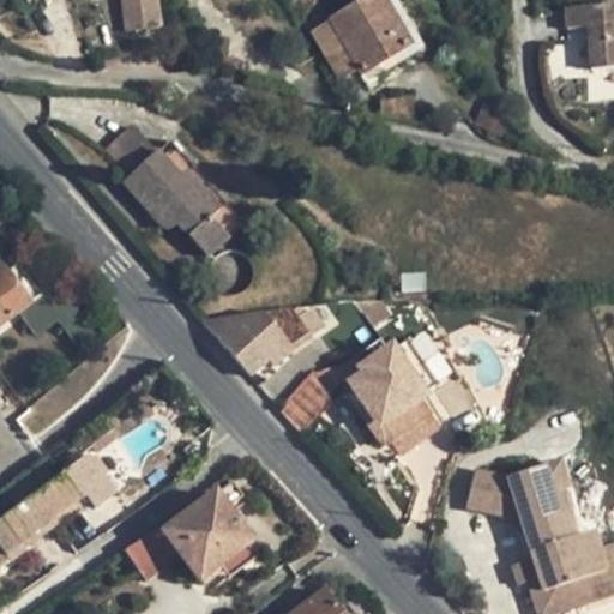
[(120,0),(126,34),(161,29),(156,0),(120,0)]
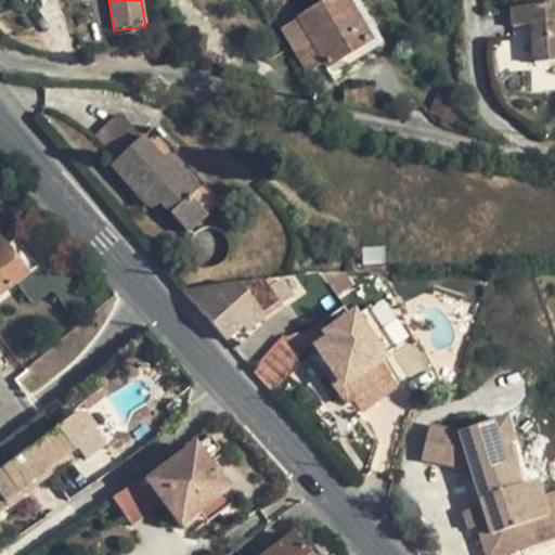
[(286,0),(265,0),(262,2),(278,26),(296,15),(286,0)]
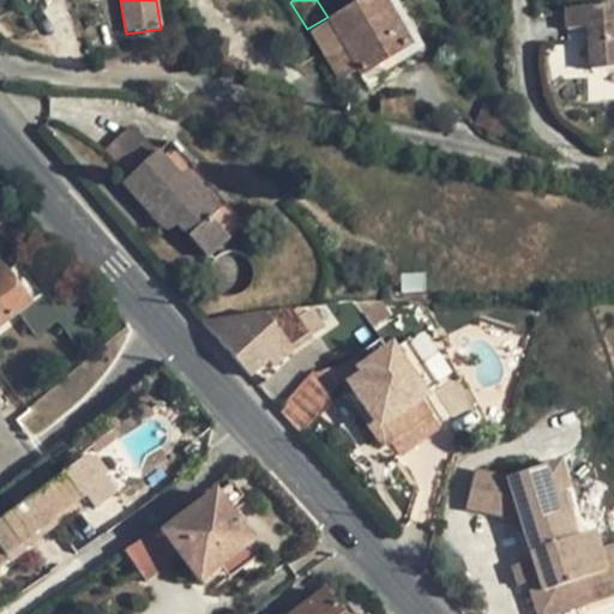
[(410,48),(381,0),(366,0),(311,32),(341,83),(357,72),(361,77),(410,48)]
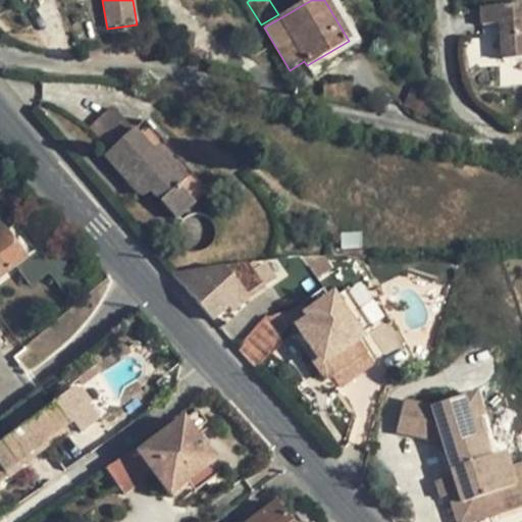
[(521,5),(478,10),(480,28),(498,25),(501,61),(521,59),(521,5)]
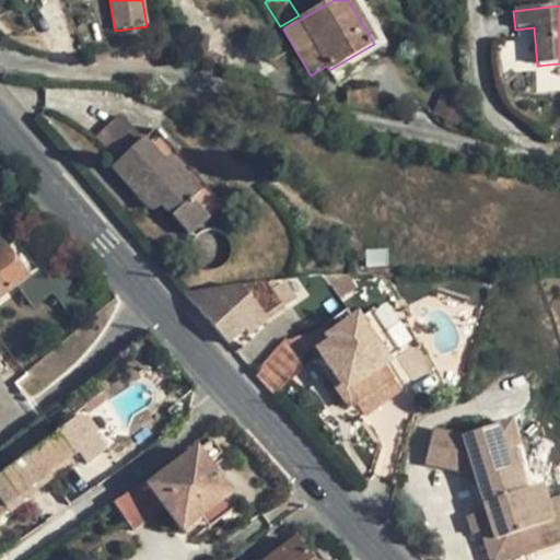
[(377,104),(375,88),(345,92),(347,107),(377,104)]
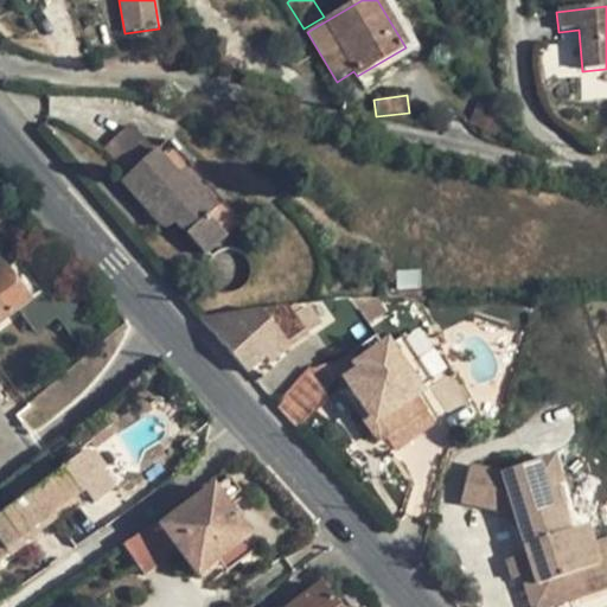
[(126,177),(120,183),(159,227),(164,229),(171,227),(174,224),(204,257),(227,237),(225,236),(240,223),(189,165),(176,177),(154,152),(131,126),(103,151),(126,177)]
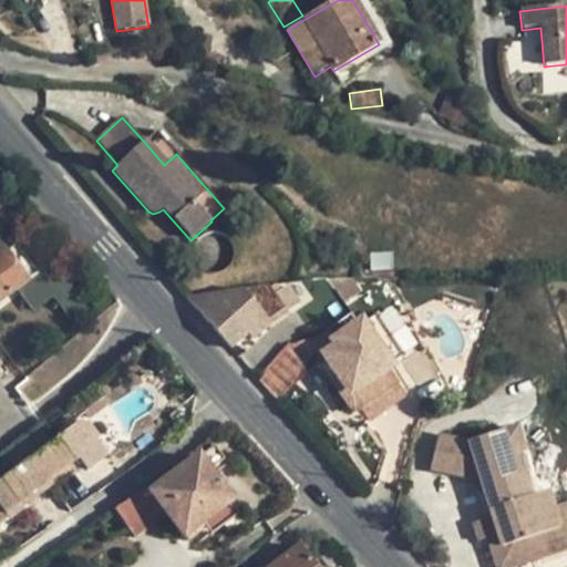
[(164,165),(176,154),(155,132),(144,142),(164,165)]
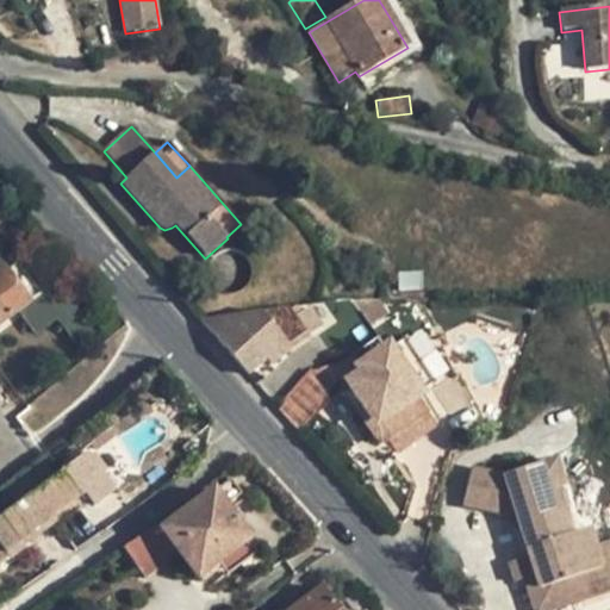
[(0,324),(39,296),(17,265),(0,277),(0,324)]
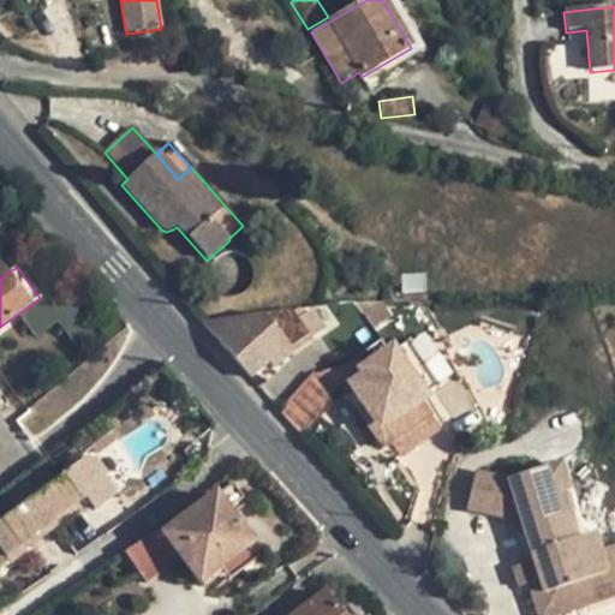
[(354,304),(374,330),(392,318),(382,304),(354,304)]
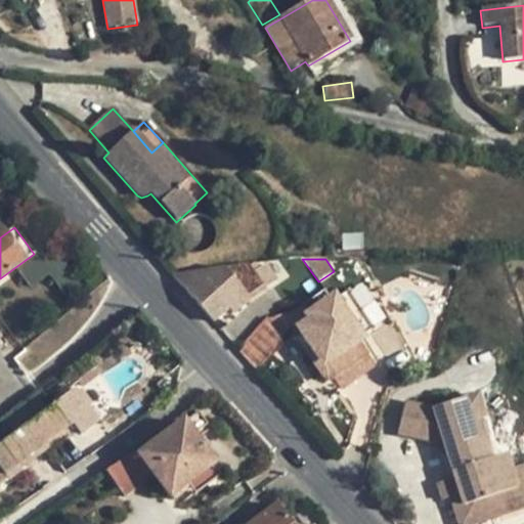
[(249,264),(170,274),(214,322),(229,309),(234,315),(250,301),(276,282),(264,265),(254,272),(249,264)]
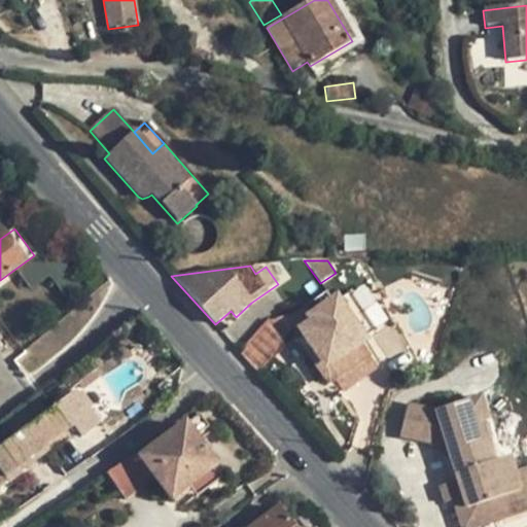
[(350,292),(336,302),(362,341),(376,331),(350,292)]
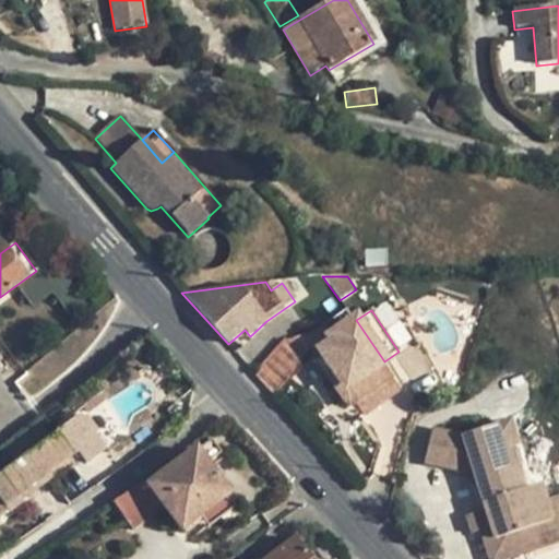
[(384,361),(356,320),(328,340),(331,345),(320,353),(344,389),(382,364),(384,361)]
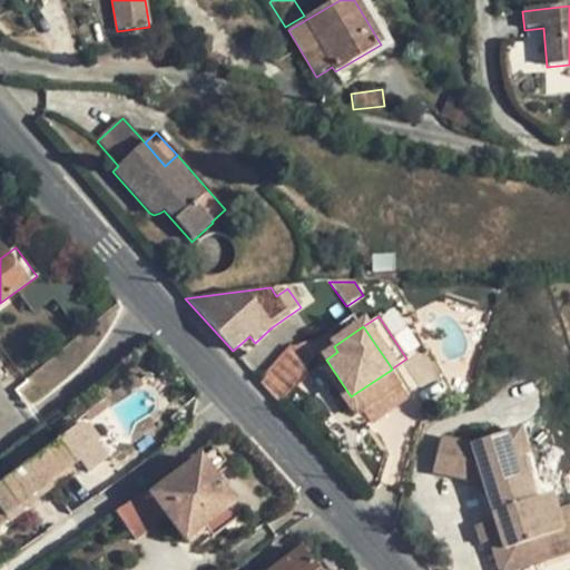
[(261,383),(279,404),(314,360),(316,357),(307,343),(291,349),(261,383)]
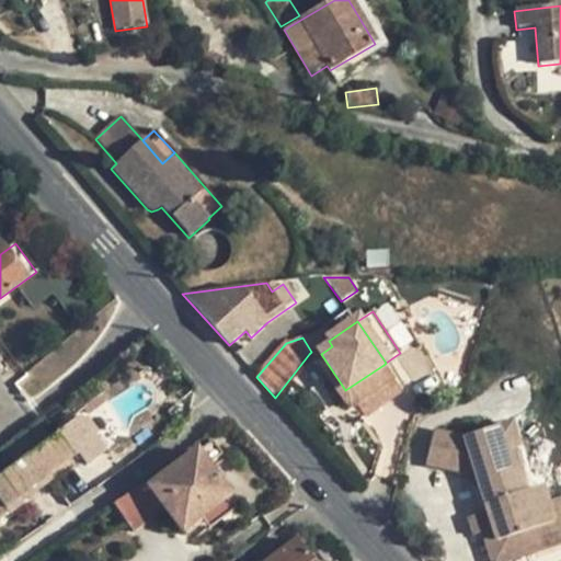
[(401,384),(432,370),(422,346),(391,359),(401,384)]
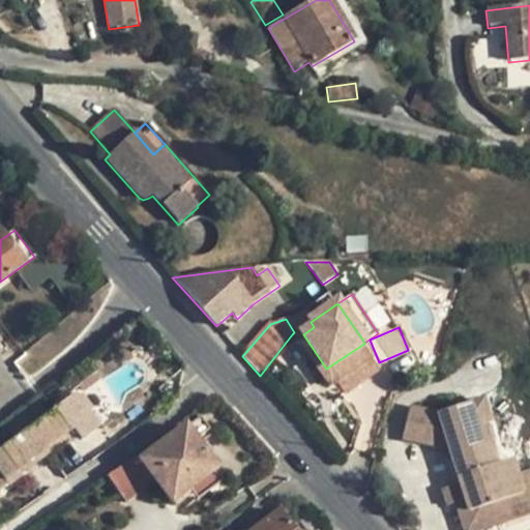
[(326,369),(303,334),(300,329),(294,332),(292,334),(319,374),(326,369)]
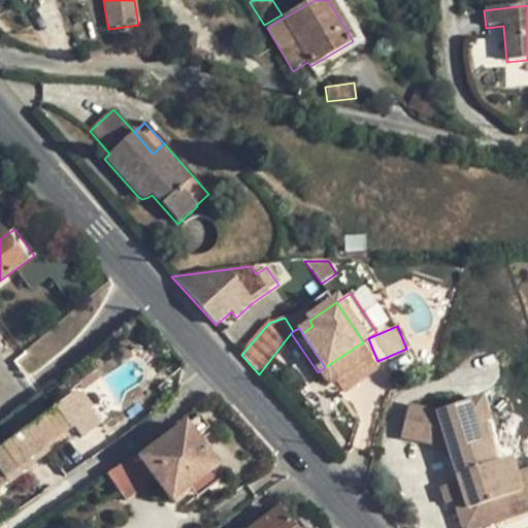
[(361,343),(325,367),(318,372),(328,388),(337,382),(371,359),(361,343)]
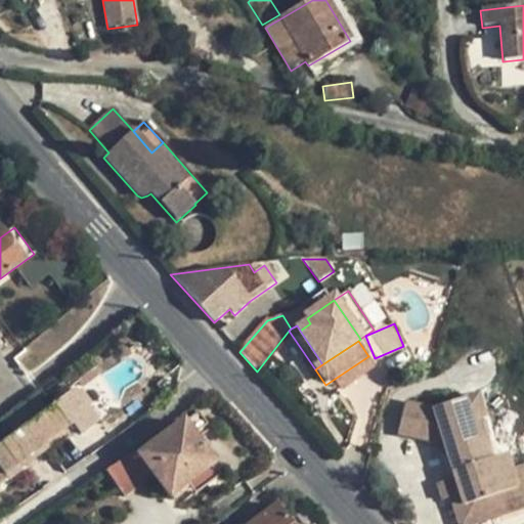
[(376,366),(368,356),(335,379),(342,389),(376,366)]
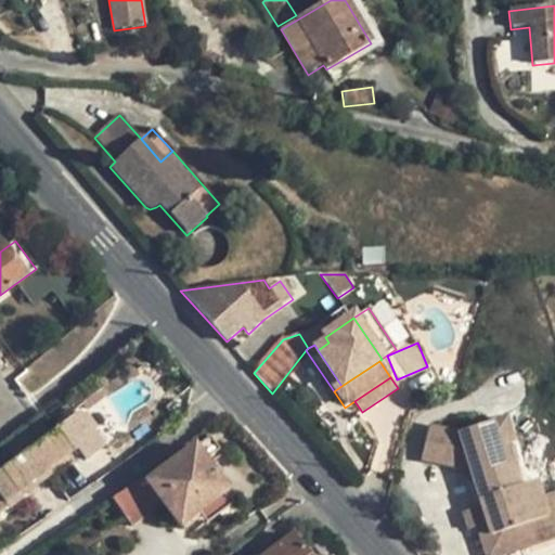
[(81,404),(86,411),(104,397),(92,381),(65,400),(74,411),(81,404)]
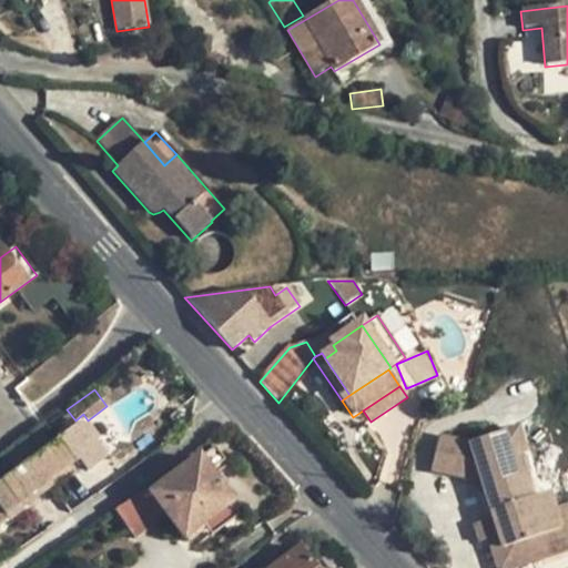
[(98,445),(80,422),(0,483),(0,526),(82,465),(78,459),(98,445)]
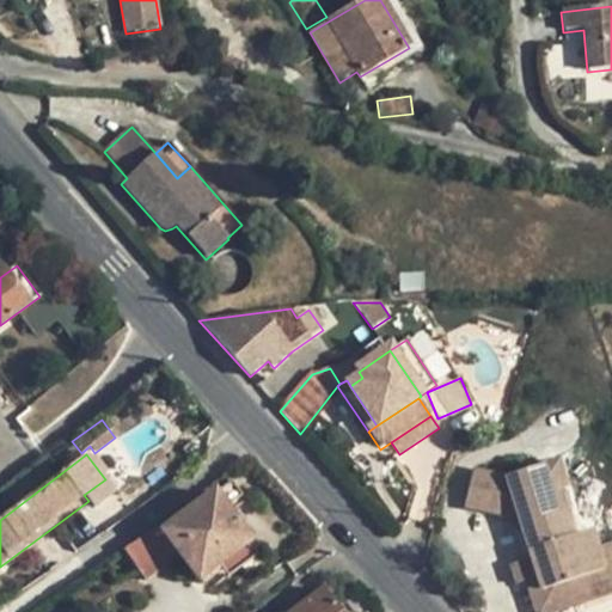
[(558,461),(542,466),(551,495),(558,493),(567,490),(558,461)]
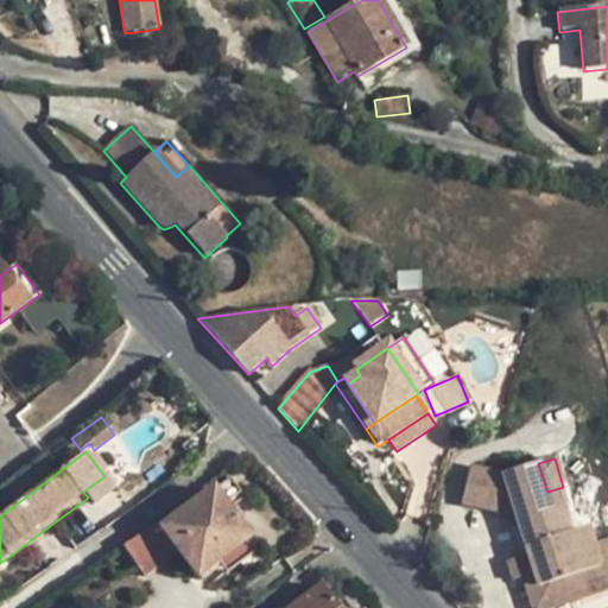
[(576,576),(600,569),(593,545),(587,527),(569,533),(555,489),(548,492),(538,463),(504,474),(469,467),(461,505),(513,515),(526,555),(517,558),(523,578),(531,607),(553,607),(583,599),(576,576)]
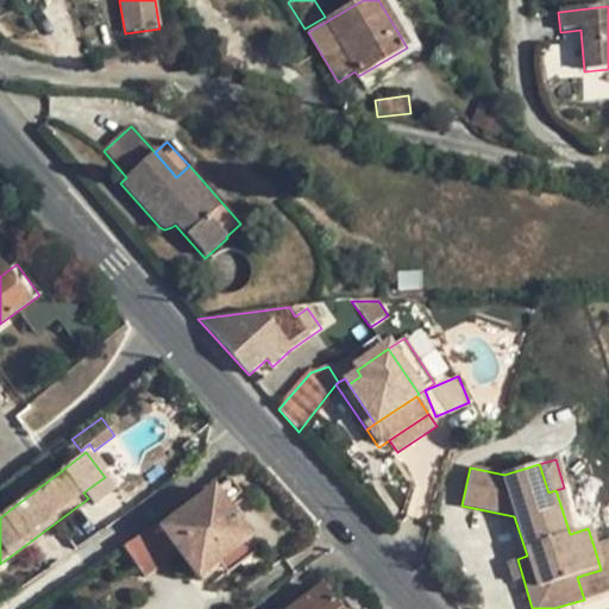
[(242,494),(231,478),(161,529),(179,554),(196,578),(198,578),(200,581),(219,567),(217,564),(249,541),(224,507),(242,494)]
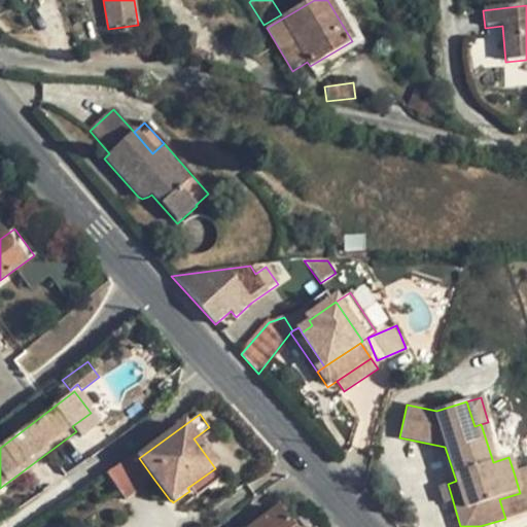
[(105,473),(125,500),(147,485),(133,463),(129,457),(105,473)]
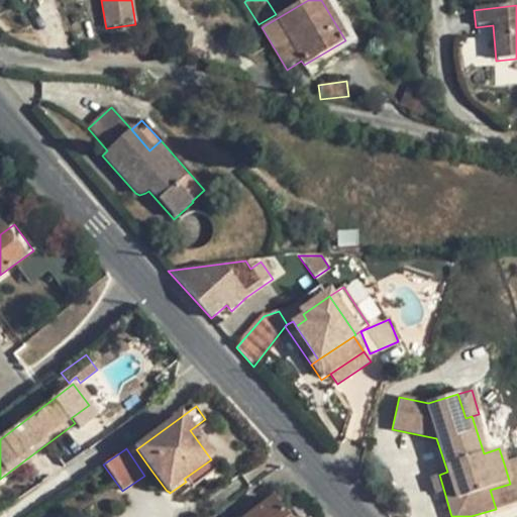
[(151,471),(136,449),(130,454),(144,476),(151,471)]
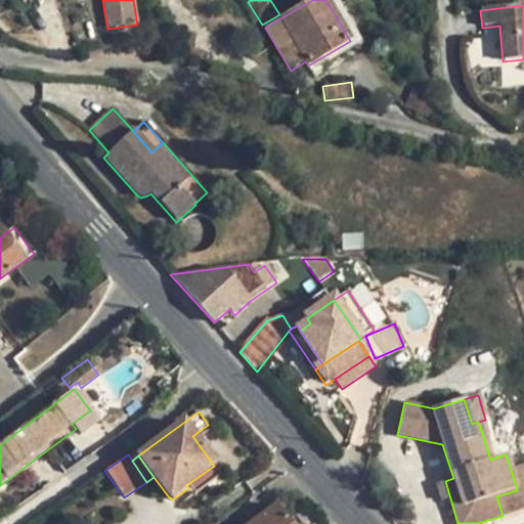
[(523,465),(511,470),(517,490),(496,496),(503,516),(523,509),(523,465)]
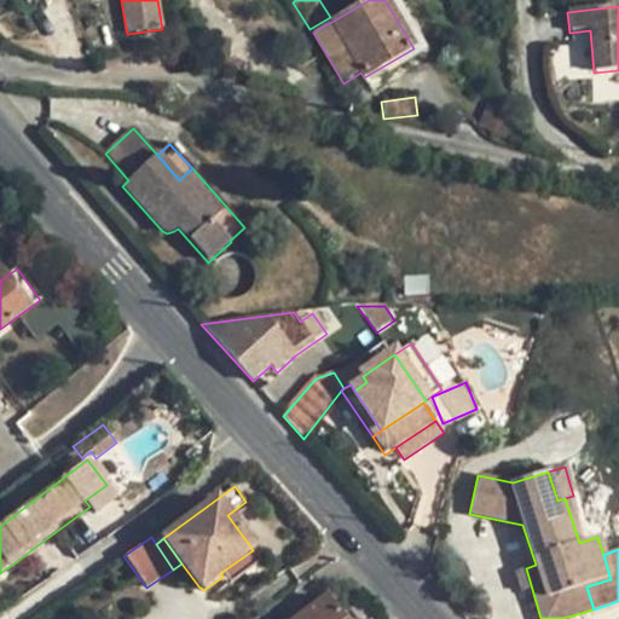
[(261,561),(253,550),(220,573),(223,577),(229,584),(261,561)]
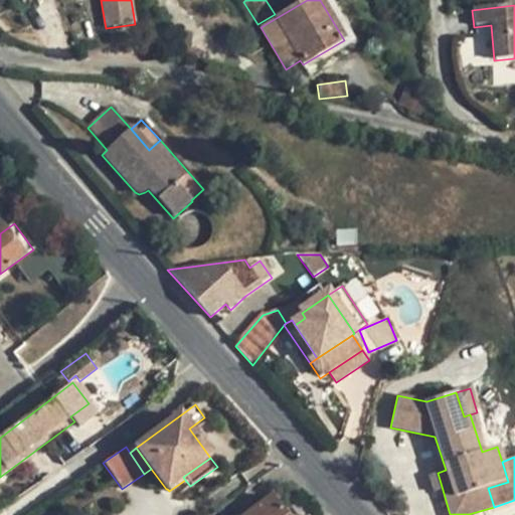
[(443,490),(438,473),(430,476),(435,493),(443,490)]
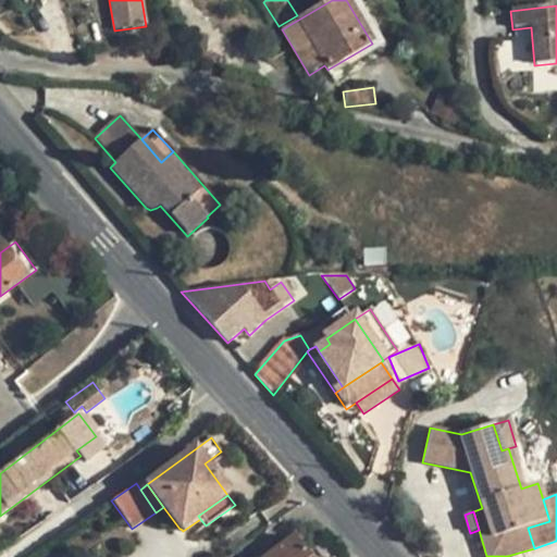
[(309,556),(293,535),(263,556),(309,556)]
